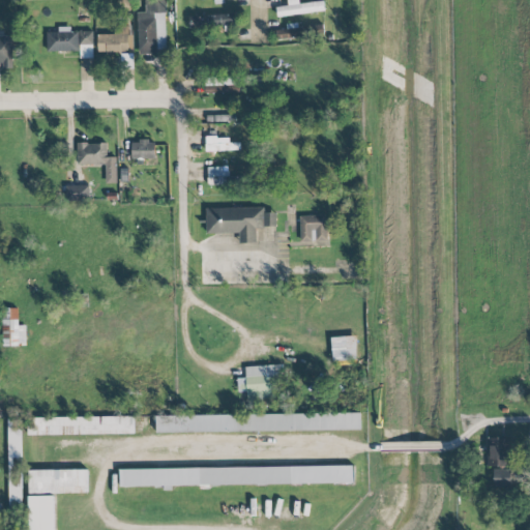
[(167,52),(165,0),(146,0),(147,12),(138,12),(138,53),(167,52)]
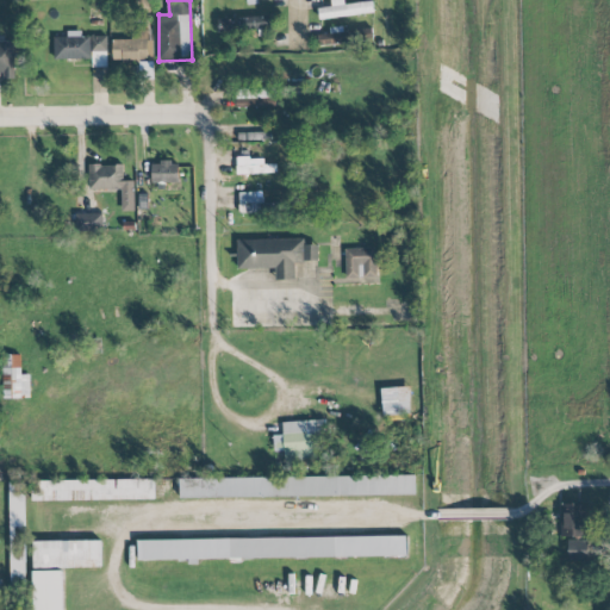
[(371,0),(318,8),(319,18),(372,11),(371,0)]
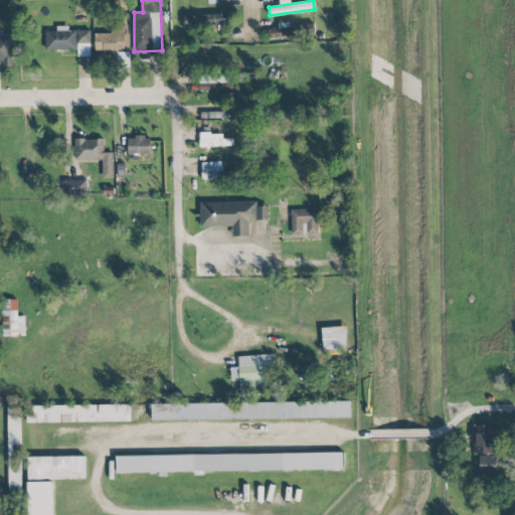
[(184,26),(230,24),(230,13),(184,15),(184,26)]
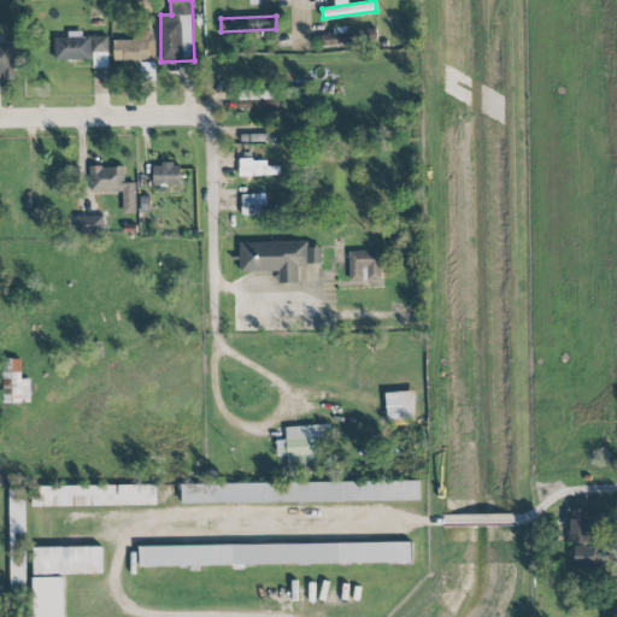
[(317,35),(319,46),(372,39),(370,28),(317,35)]
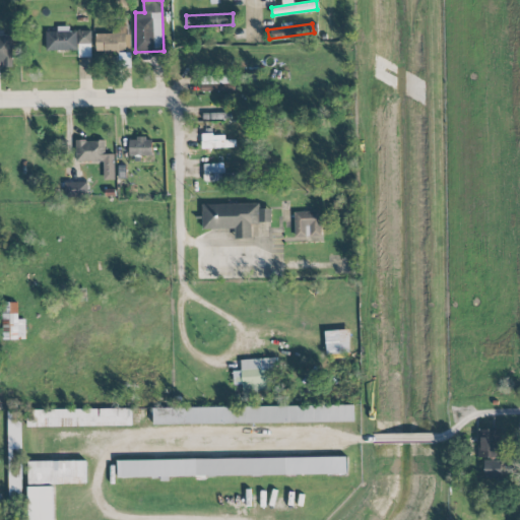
[(78,51),(78,58),(91,57),(90,30),(69,31),(69,26),(58,26),(58,31),(45,31),(46,51),(78,51)]
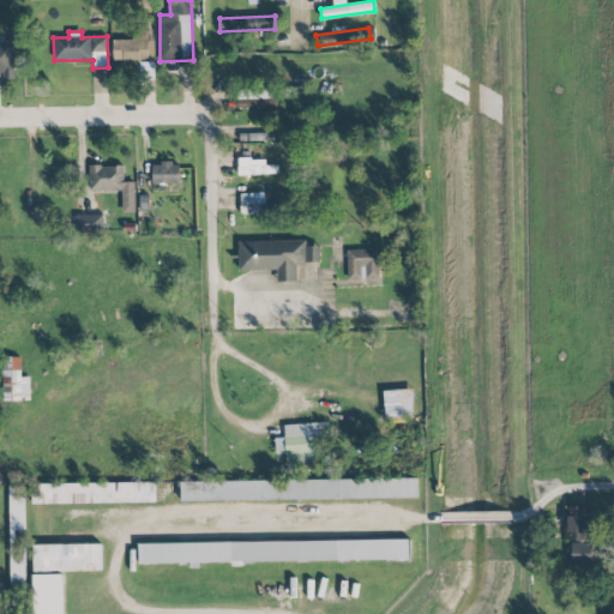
[(114,40),(113,60),(154,61),(154,41),(149,41),(149,31),(133,31),(133,40),(114,40)]
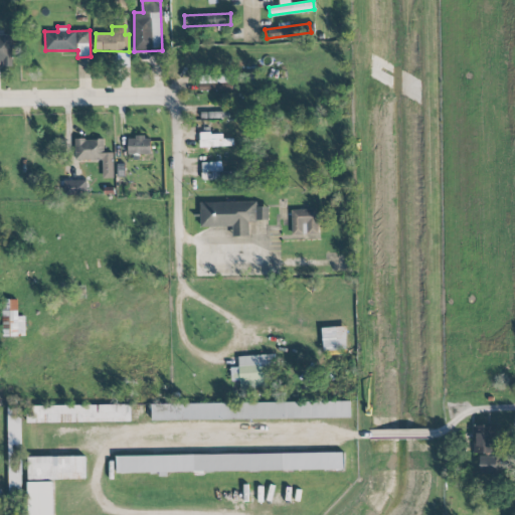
[(0,65),(12,66),(12,35),(0,34),(0,65)]
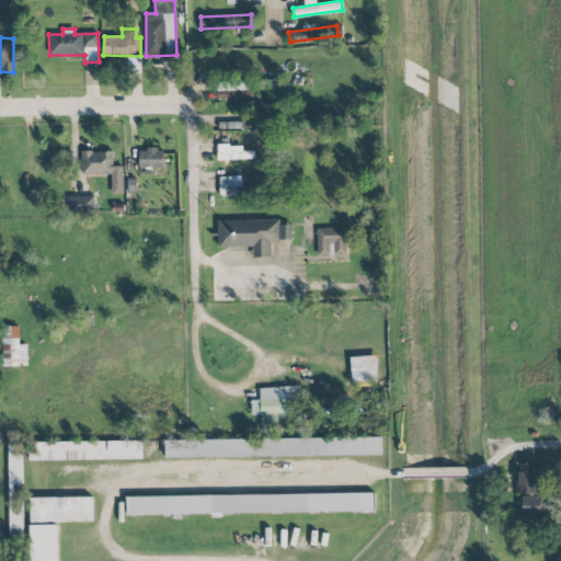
[(217,82),(217,100),(254,99),(254,82),(217,82)]
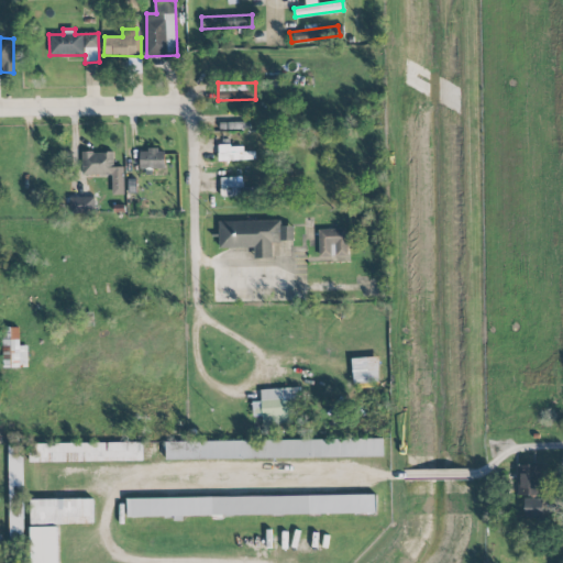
[(255,152),(244,152),(244,145),(218,146),(219,161),(255,159),(255,152)]
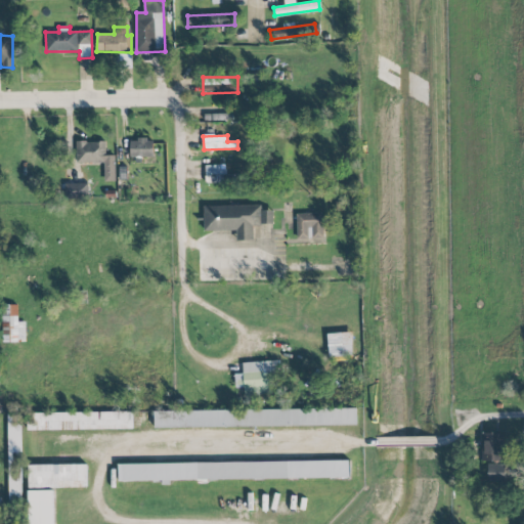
[(154,158),(154,139),(130,139),(130,158),(154,158)]
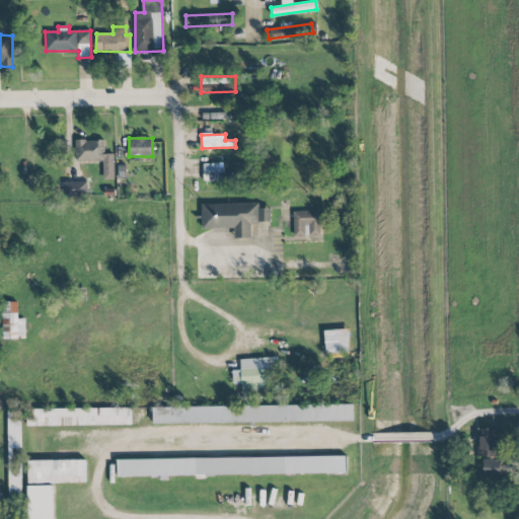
[(76,162),(102,161),(103,179),(115,179),(114,154),(104,154),(104,140),(76,141),(76,162)]
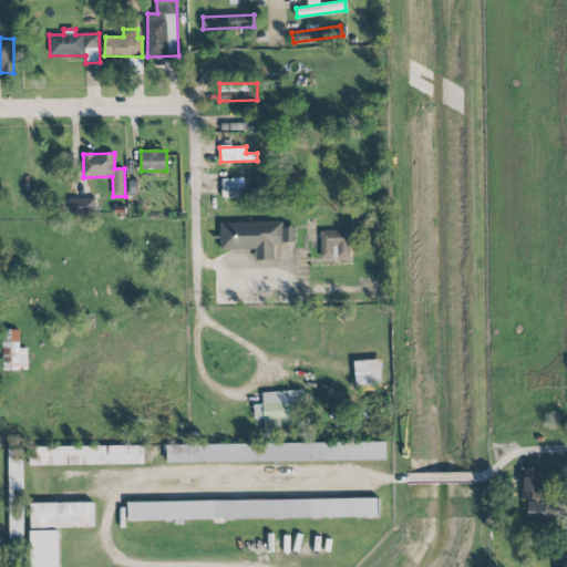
[(222,178),(223,198),(245,197),(244,178),(222,178)]
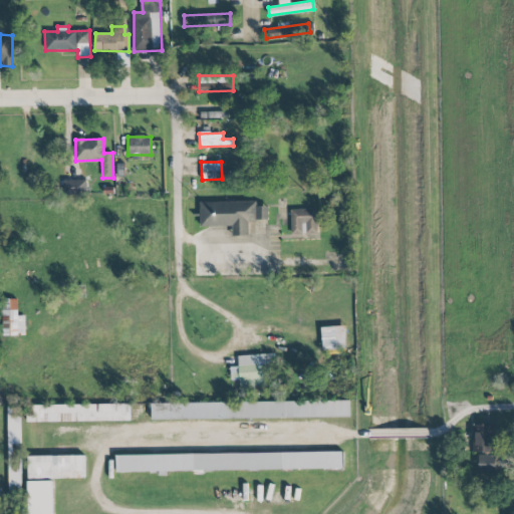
[(86,181),(63,180),(63,195),(86,195),(86,181)]
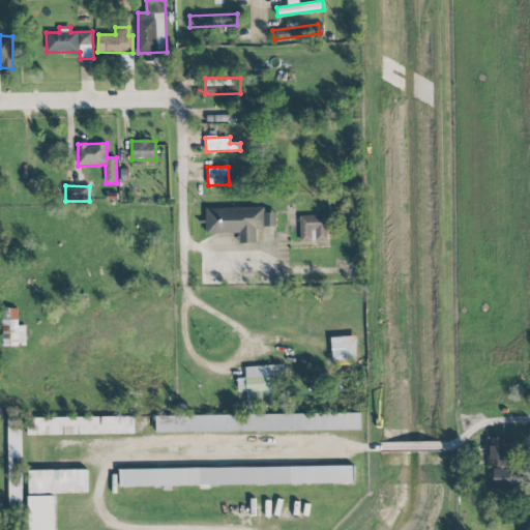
[(206,209),(206,234),(239,233),(239,243),(257,243),(256,228),(276,227),(275,213),(265,213),(265,207),(206,209)]
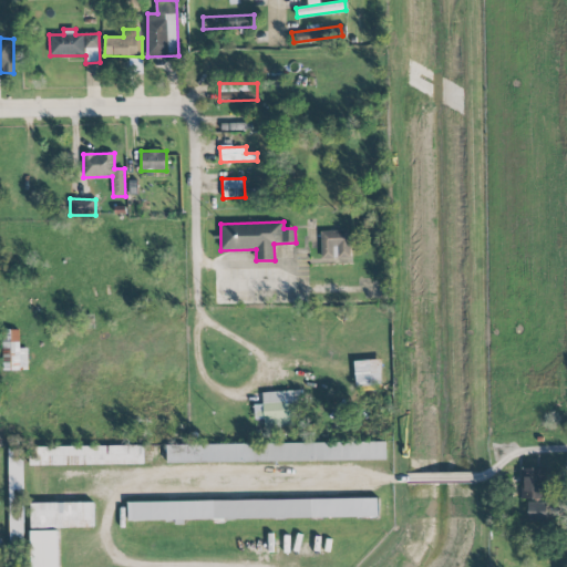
[(28,348),(19,348),(20,330),(2,330),(2,370),(28,371),(28,348)]
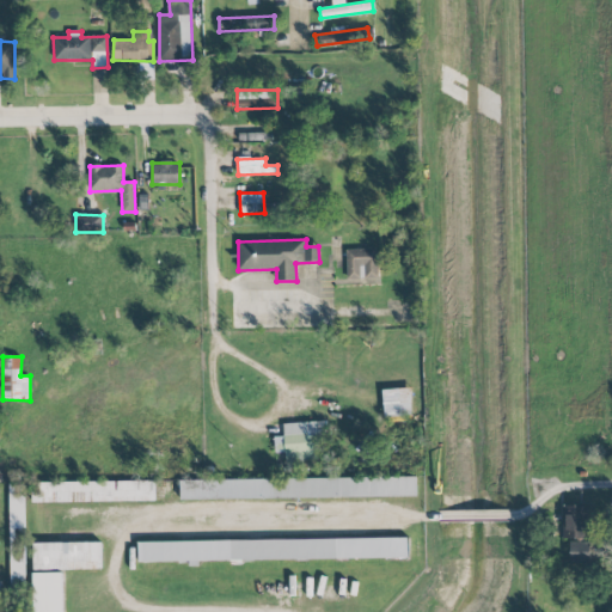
[(383,390),(384,417),(412,416),(411,389),(383,390)]
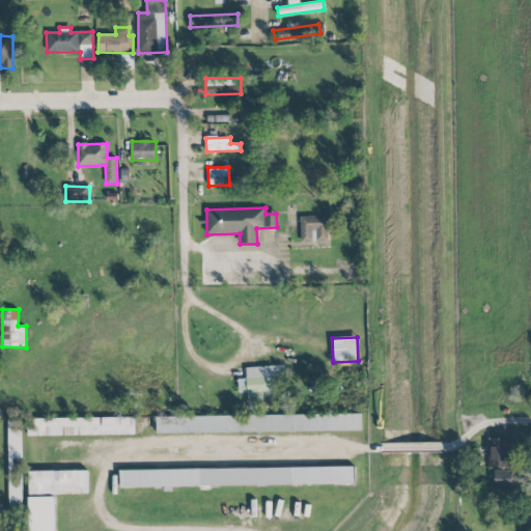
[(246,368),(247,379),(238,379),(239,393),(247,393),(248,400),(276,399),(275,366),(246,368)]
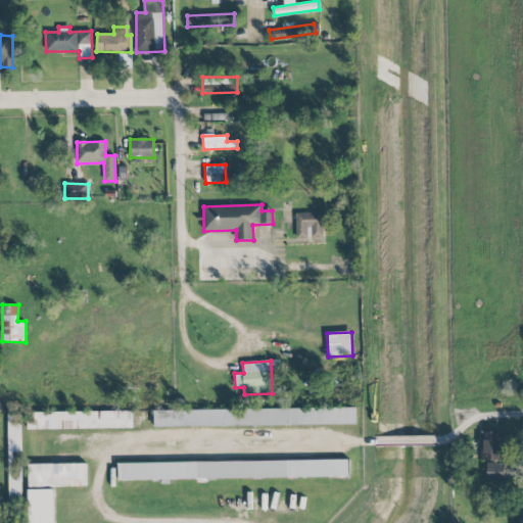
[(355,424),(355,408),(153,411),(153,428),(355,424)]
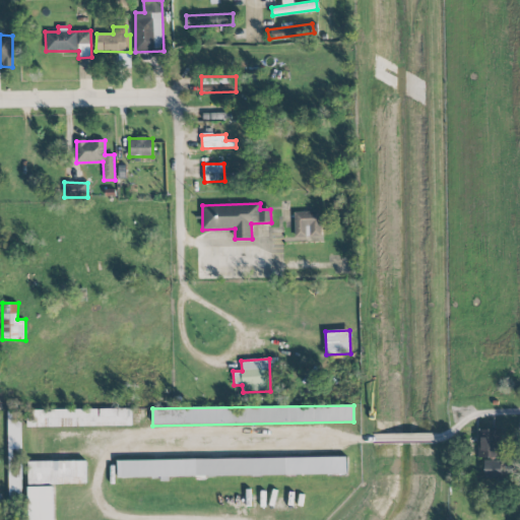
[(27,428),(132,426),(131,408),(27,410),(27,428)]
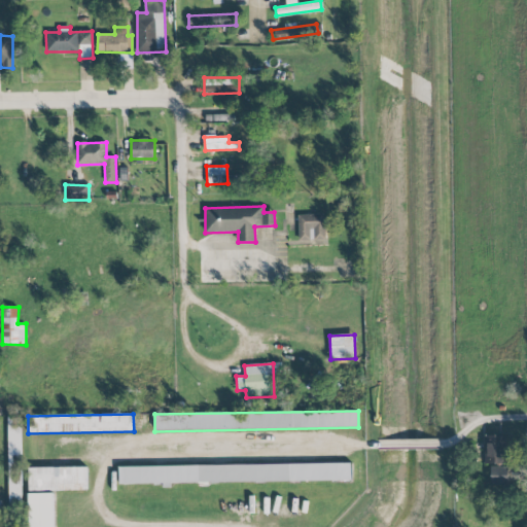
[(9,502),(22,502),(21,417),(7,418),(9,502)]
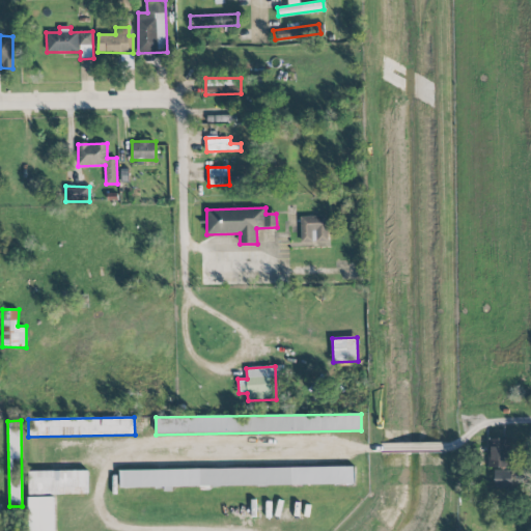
[(490,439),(488,468),(510,468),(510,440),(490,439)]
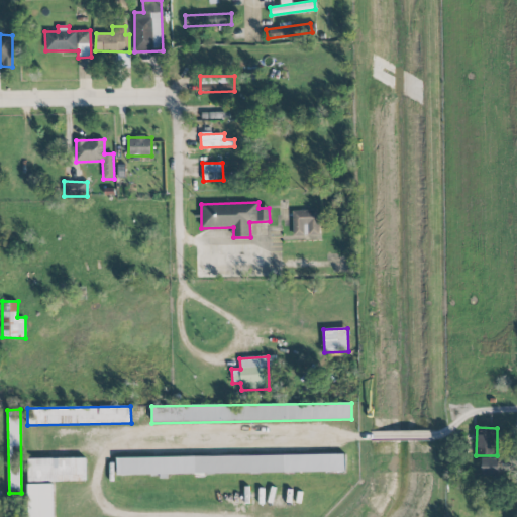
[(167,475),(344,472),(344,454),(117,457),(117,477),(167,476),(167,475)]
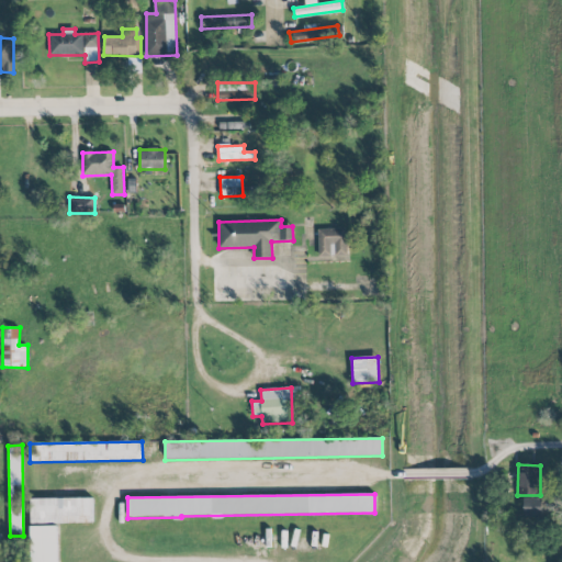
[(542,498),(524,497),(523,517),(541,517),(542,498)]
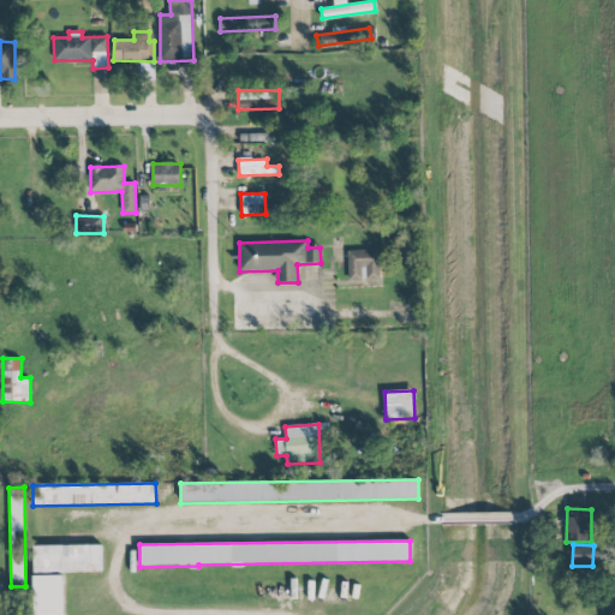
[(34,573),(102,572),(102,545),(33,547),(34,573)]
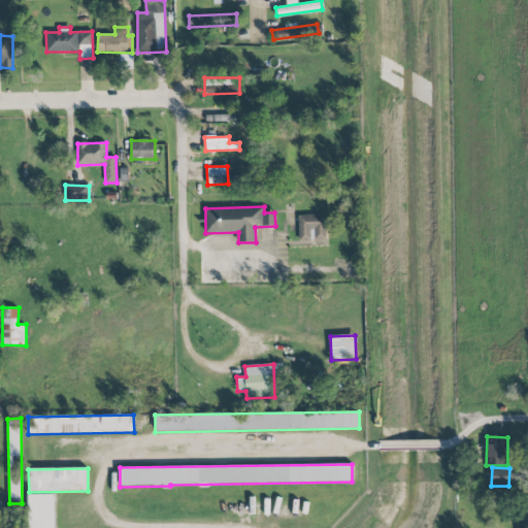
[(28,495),(28,527),(54,527),(54,494),(28,495)]
